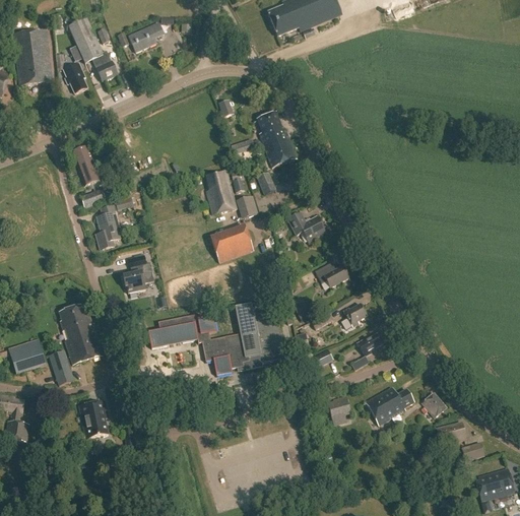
[(298,27),(300,30),(342,13),(336,0),(284,0),(282,1),(283,5),(268,11),(277,36),(298,27)]
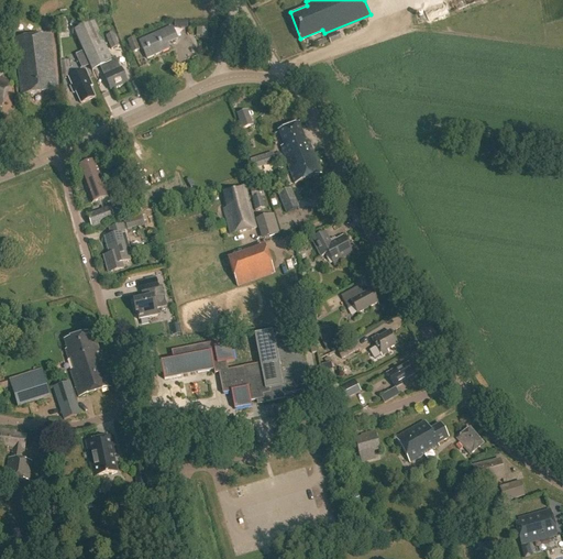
[(101,67),(102,69),(110,87),(128,79),(121,65),(120,65),(114,54),(111,56),(94,18),(74,26),(91,67),(100,64),(101,67)]
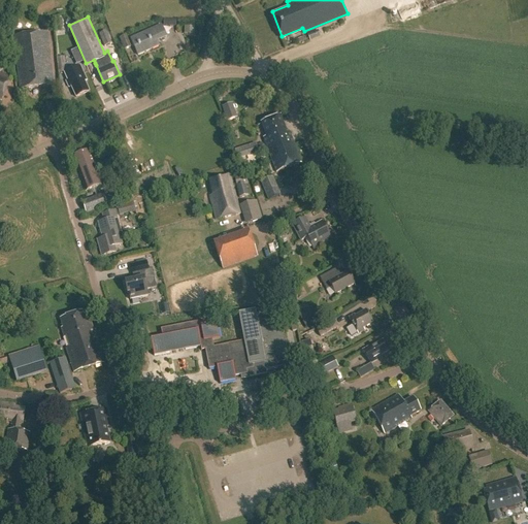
[(125,46),(133,42),(137,52),(159,42),(157,38),(166,34),(161,22),(127,37),(125,32),(120,35),(125,46)]
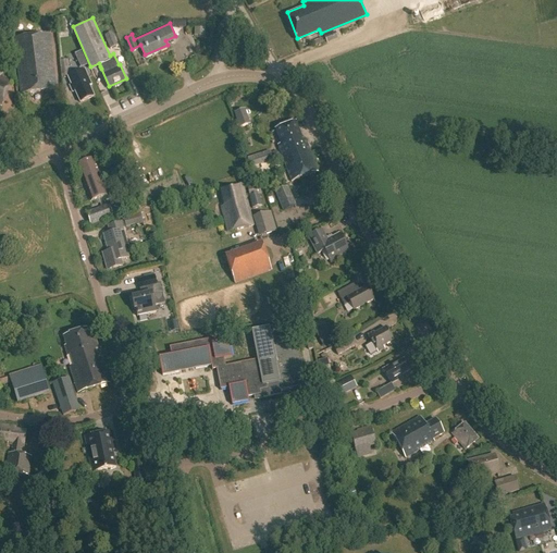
[(104,33),(110,46),(118,42),(111,29),(104,33)]
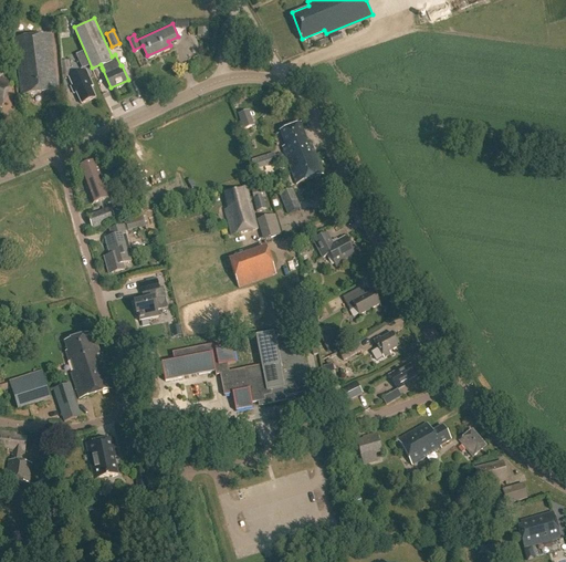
[(329,34),(332,40),(343,35),(341,30),(329,34)]
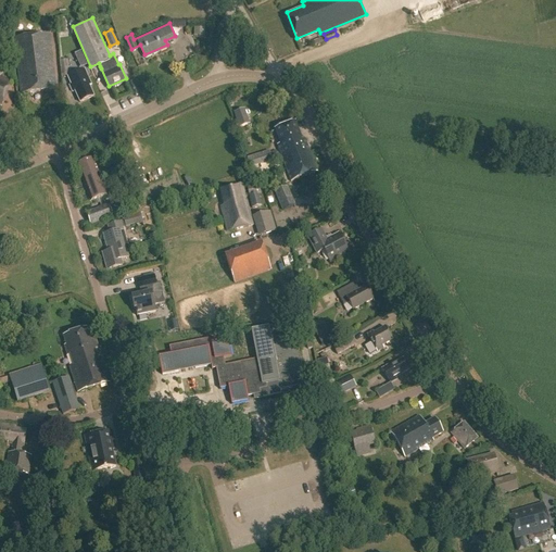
[(14,35),(21,91),(57,87),(50,30),(14,35)]
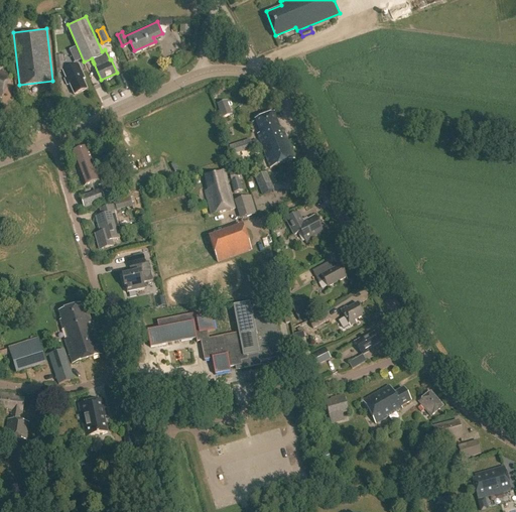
[(65,70),(62,51),(54,52),(56,71),(65,70)]
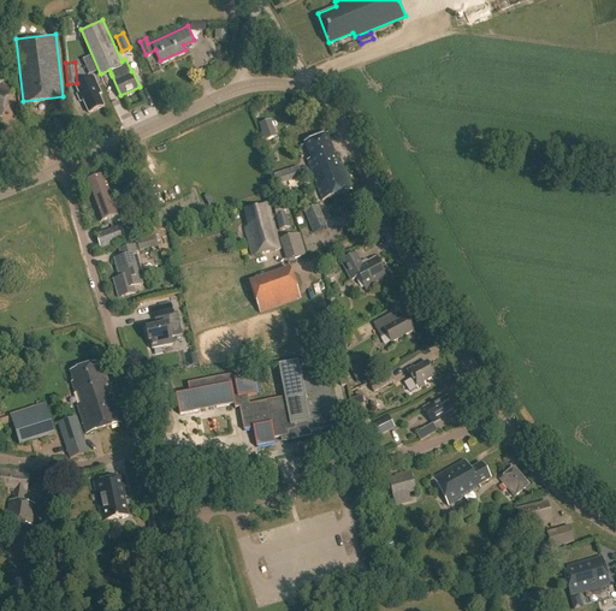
[(104,102),(99,92),(101,90),(98,82),(93,73),(80,79),(83,88),(77,92),(80,99),(82,98),(88,110),(104,102)]
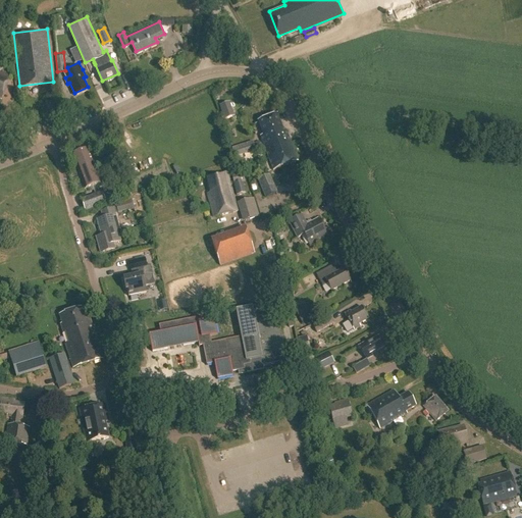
[(0,96),(1,96),(9,73),(0,69),(0,96)]
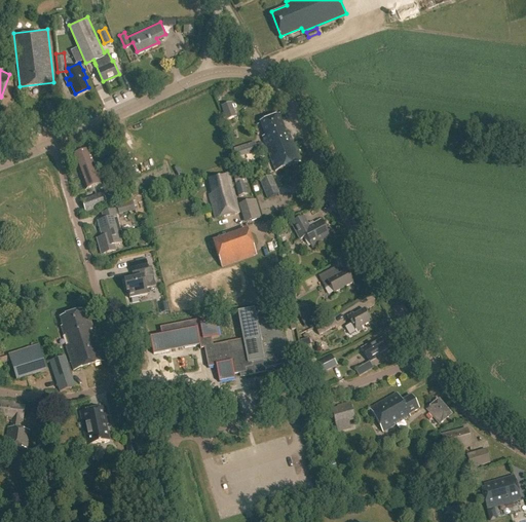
[(220,107),(223,116),(238,111),(235,102),(220,107)]
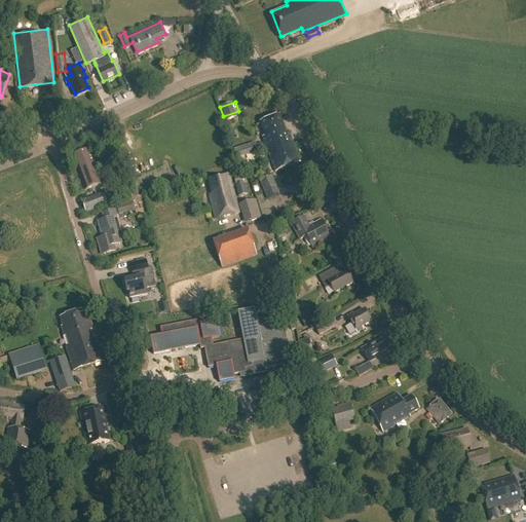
[(262,134),(266,146),(274,143),(274,145),(284,141),(285,144),(293,141),(289,129),(284,126),(278,113),(260,119),(265,133),(262,134)]
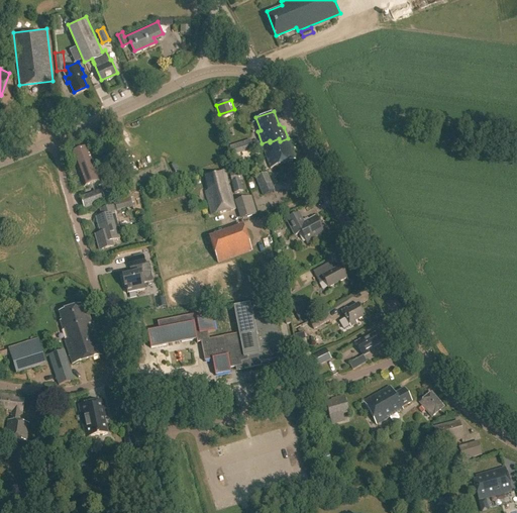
[(240,141),(242,147),(259,142),(256,136),(240,141)]
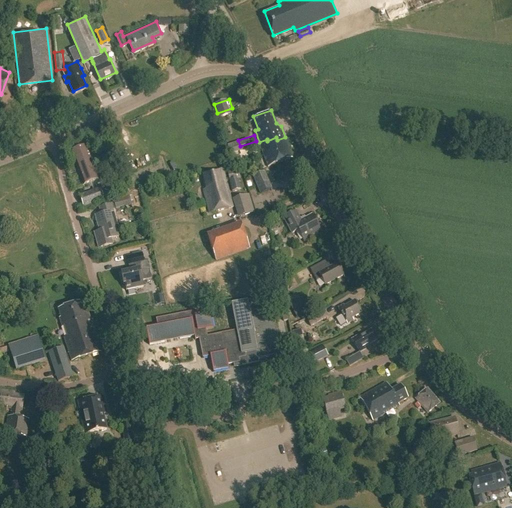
[(259,142),(268,164),(292,155),(285,137),(277,140),(276,137),(267,141),(267,139),(259,142)]
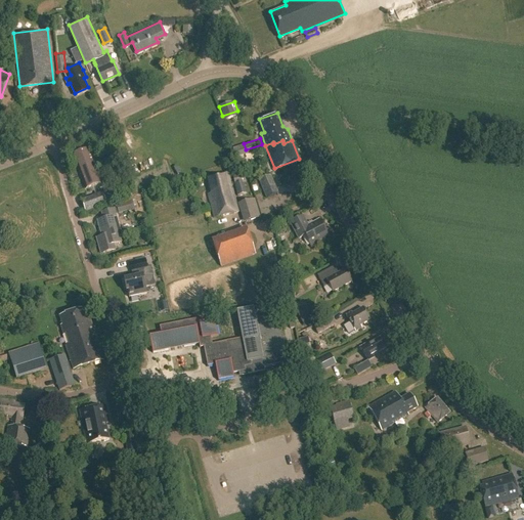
[(78,169),(71,171),(75,181),(77,180),(81,189),(100,182),(87,147),(72,154),(78,169)]
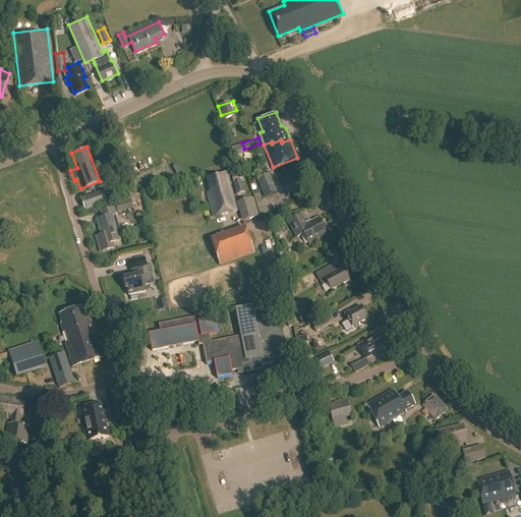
[(207,173),(211,189),(208,190),(213,214),(236,208),(230,181),(229,181),(226,168),(207,173)]
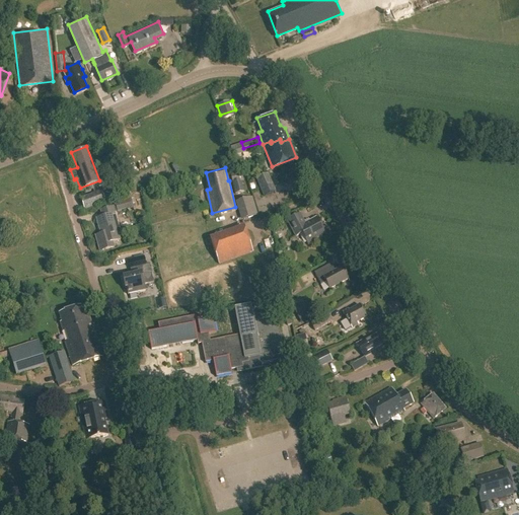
[(242,189),(239,175),(242,175),(240,169),(229,171),(234,191),(242,189)]
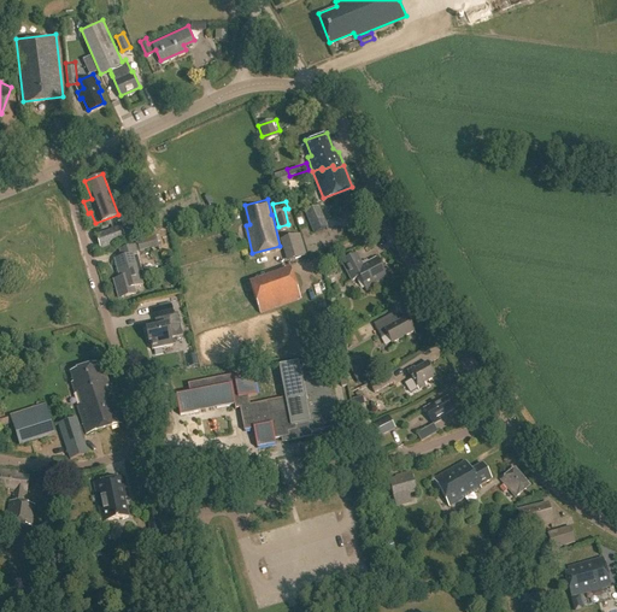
[(298,223),(303,233),(312,228),(316,235),(329,230),(318,202),(305,209),(309,219),(298,223)]
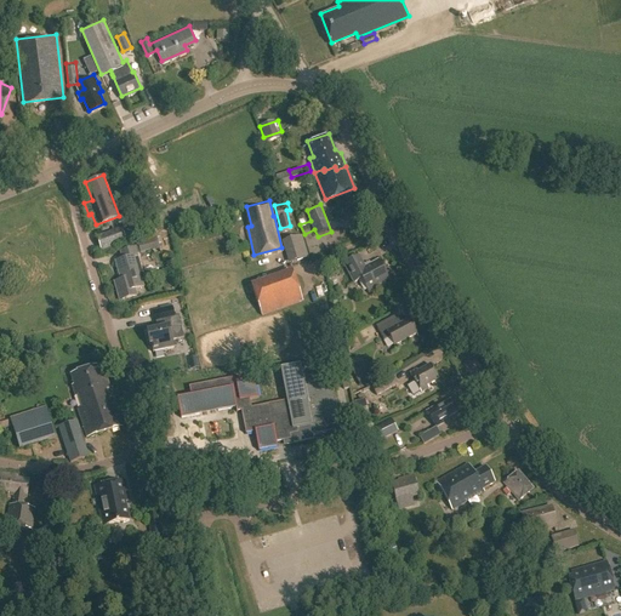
[(95,232),(100,246),(125,238),(120,223),(95,232)]
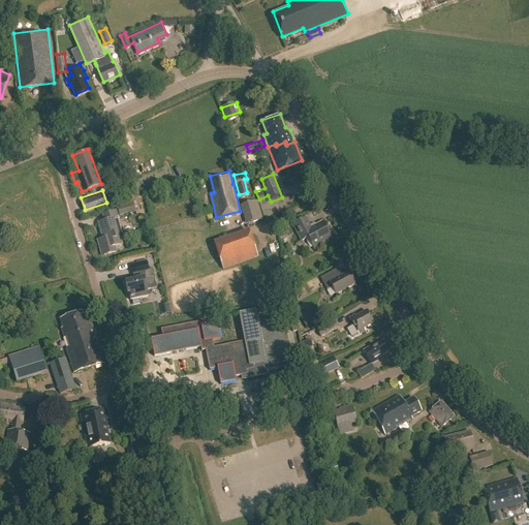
[(135,209),(132,197),(117,203),(119,212),(128,209),(129,211),(135,209)]
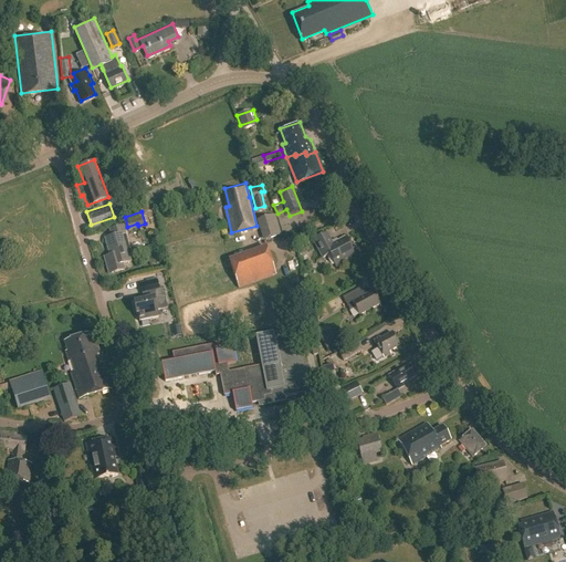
[(257,217),(263,237),(281,231),(275,211),(257,217)]
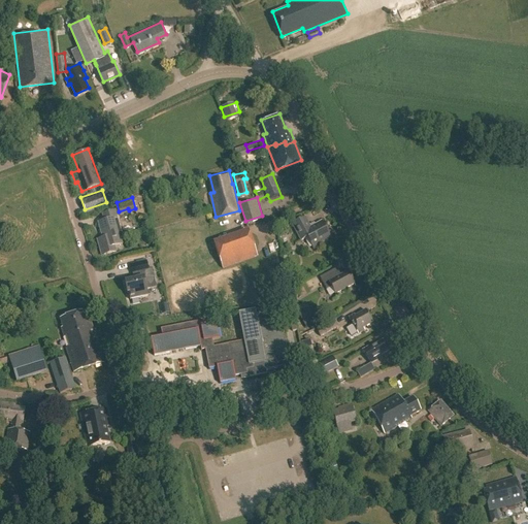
[(100,247),(107,251),(116,249),(113,243),(122,240),(120,235),(122,234),(114,207),(102,211),(104,218),(98,220),(102,235),(97,236),(100,247)]
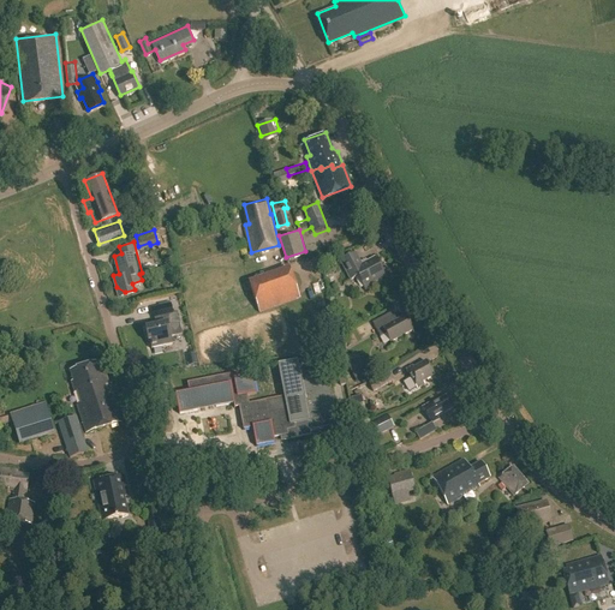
[(350,277),(358,273),(365,286),(375,281),(375,279),(384,274),(375,255),(362,262),(354,250),(340,258),(350,277)]
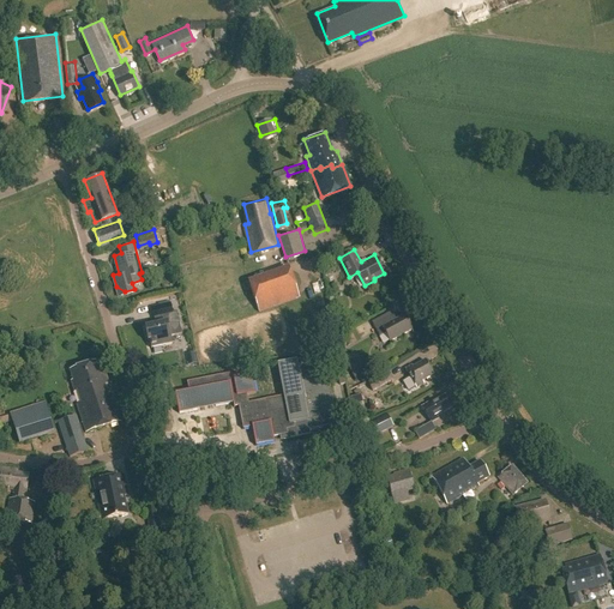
[(319,259),(326,271),(335,266),(332,261),(333,260),(330,254),(319,259)]
